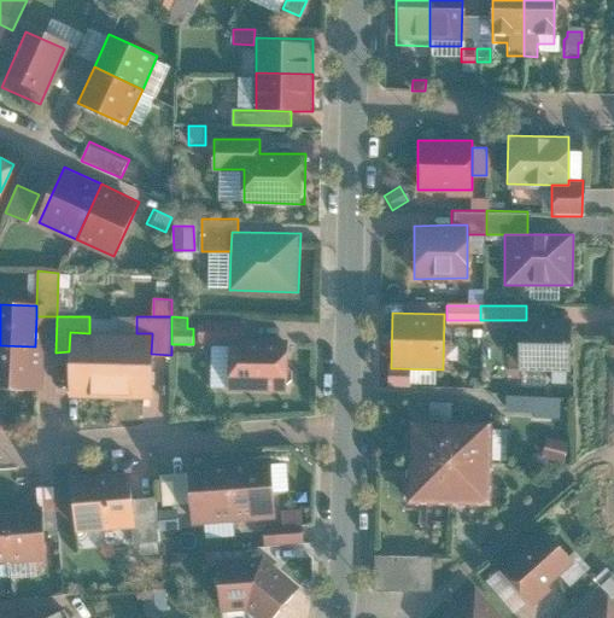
[(571,320),(526,320),(519,320),(518,371),(569,372),(571,320)]
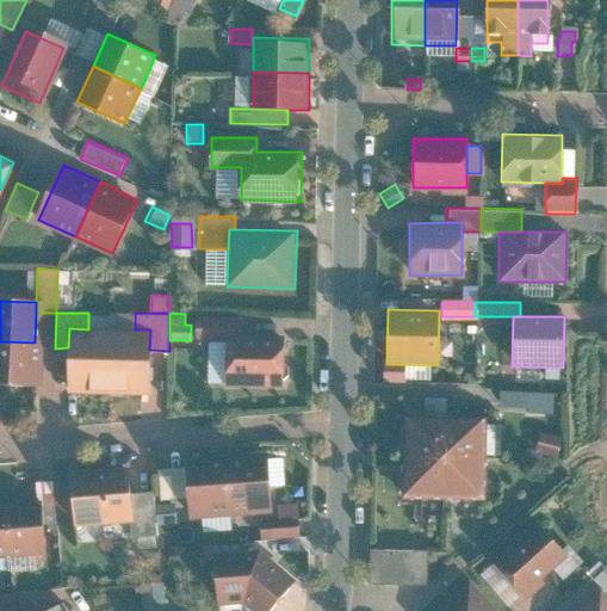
[(230,335),(245,337),(245,318),(198,318),(197,339),(229,340),(230,335)]
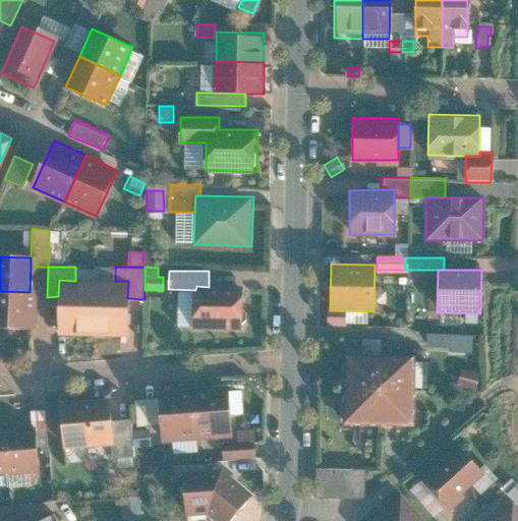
[(95,334),(96,281),(75,281),(59,280),(58,296),(58,334),(95,334)]
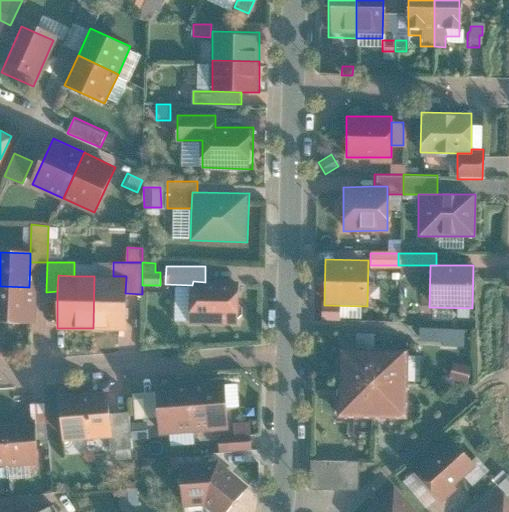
[(113,276),(94,276),(93,328),(125,329),(125,293),(126,276),(113,276)]
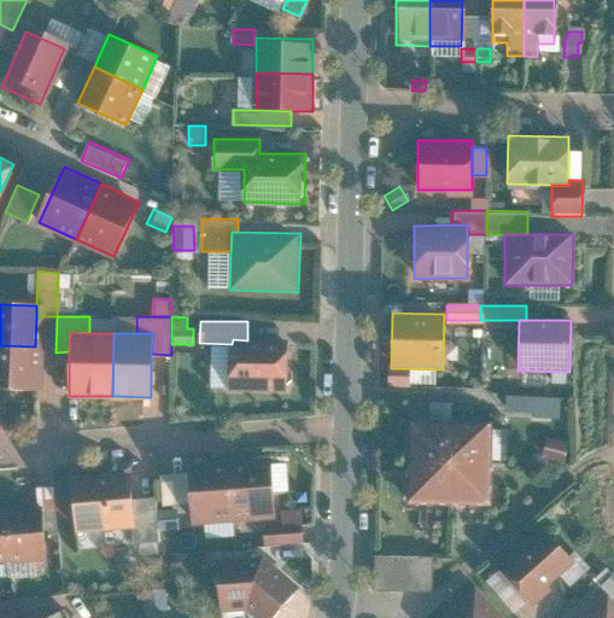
[(232,344),(231,389),(288,391),(291,342),(247,340),(233,339),(232,344)]
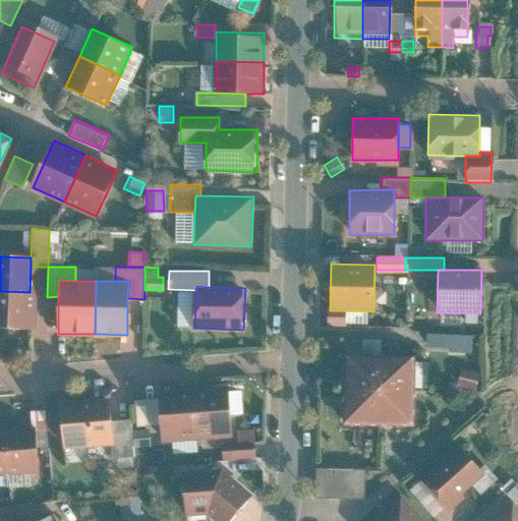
[(30,292),(0,291),(0,327),(29,328),(30,292)]
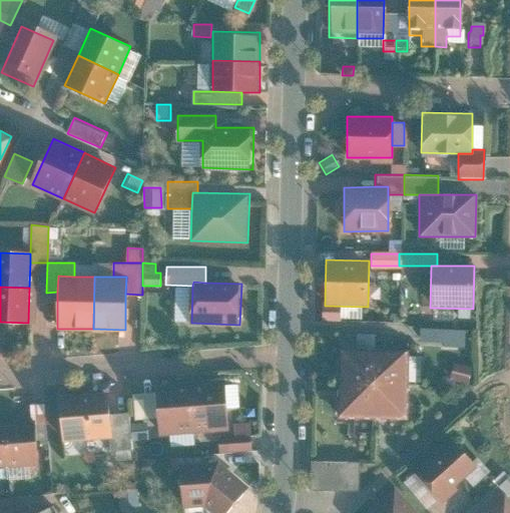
[(456,330),(419,329),(419,343),(456,344),(456,330)]
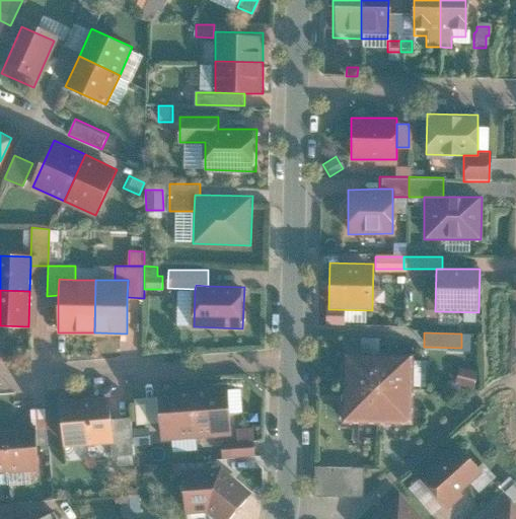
[(412,425),(412,354),(345,354),(344,425),(412,425)]
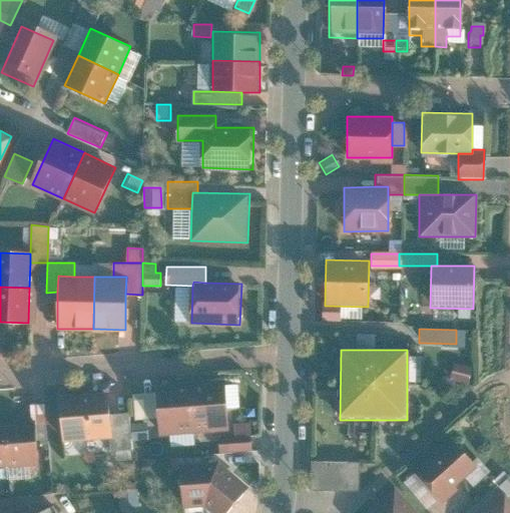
[(470,369),(453,364),(448,380),(465,385),(470,369)]
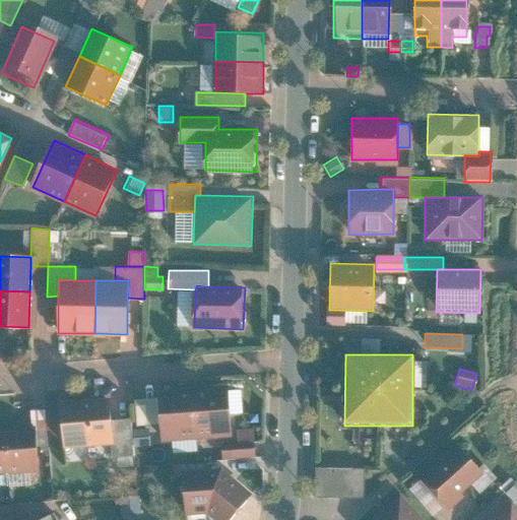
[(229,385),(194,387),(197,438),(232,436),(229,385)]
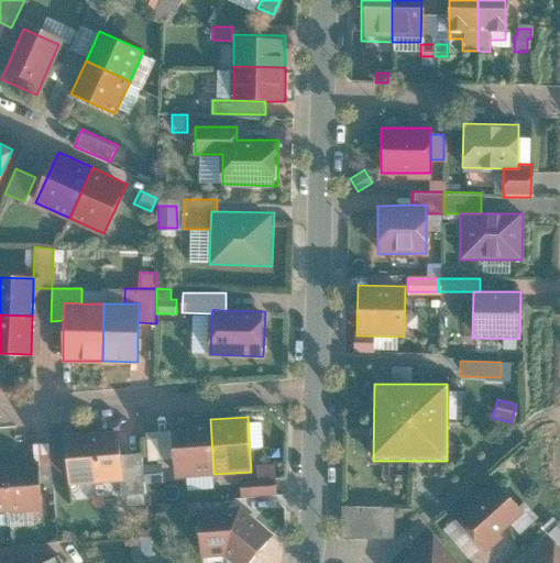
[(175,476),(213,474),(210,419),(172,421),(172,430),(174,459),(175,476)]
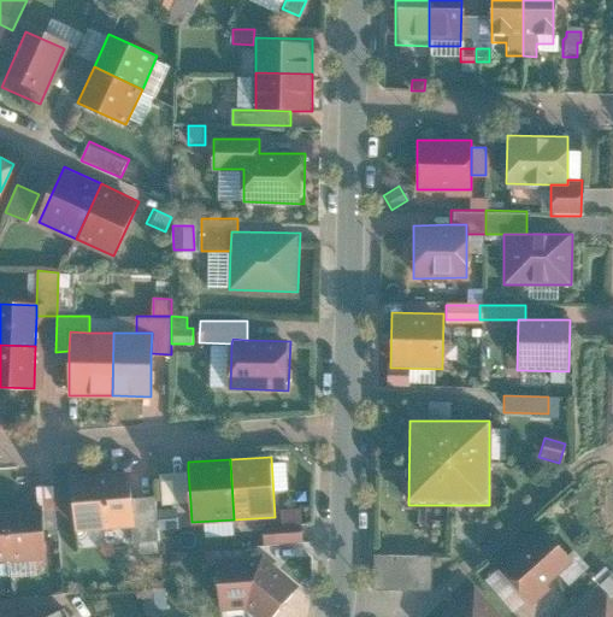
[(190,503),(188,471),(160,472),(163,505),(190,503)]
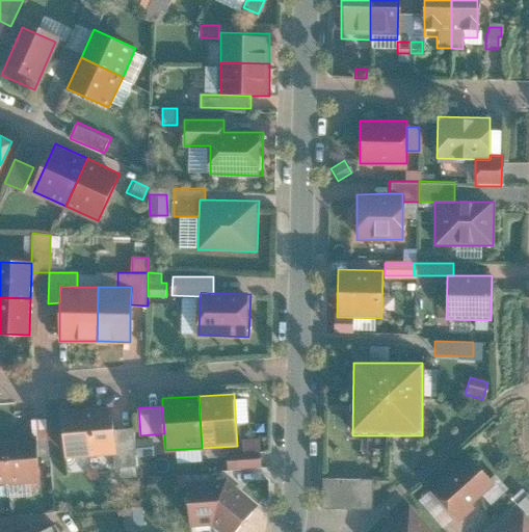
[(111,413),(61,417),(64,457),(114,454),(112,429),(111,413)]
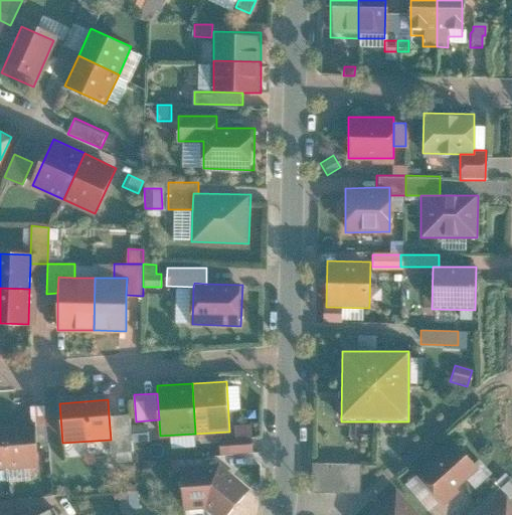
[(131,414),(109,415),(111,440),(112,453),(134,451),(131,414)]
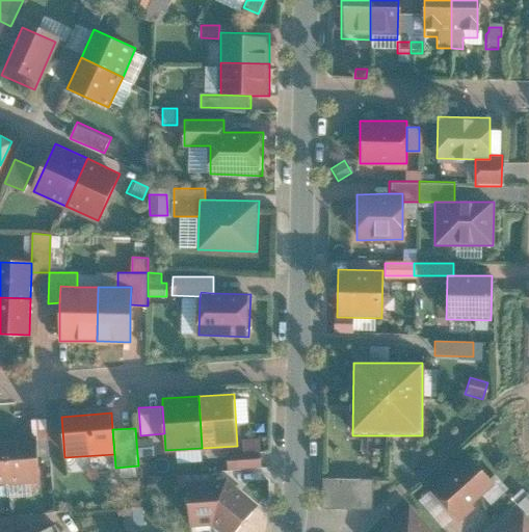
[(33,436),(2,439),(5,485),(36,483),(33,436)]
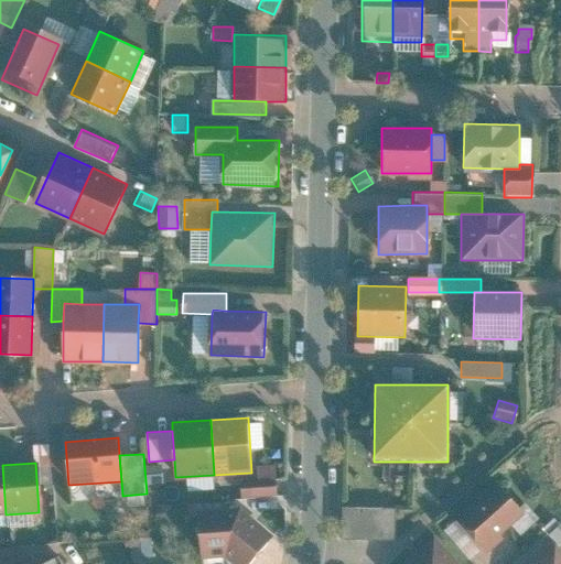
[(276,479),(243,483),(244,496),(277,494),(276,479)]
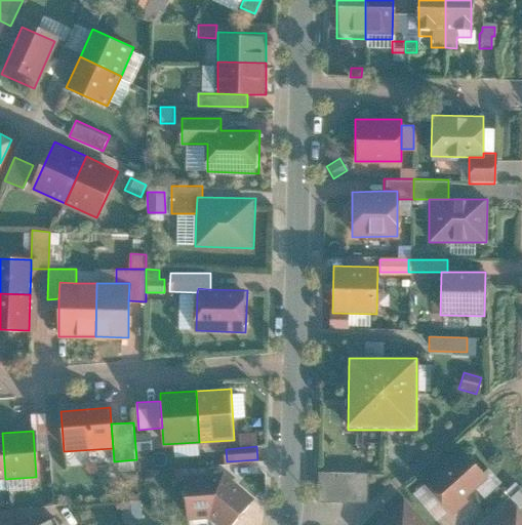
[(449,512),(487,477),(462,449),(424,484),(449,512)]
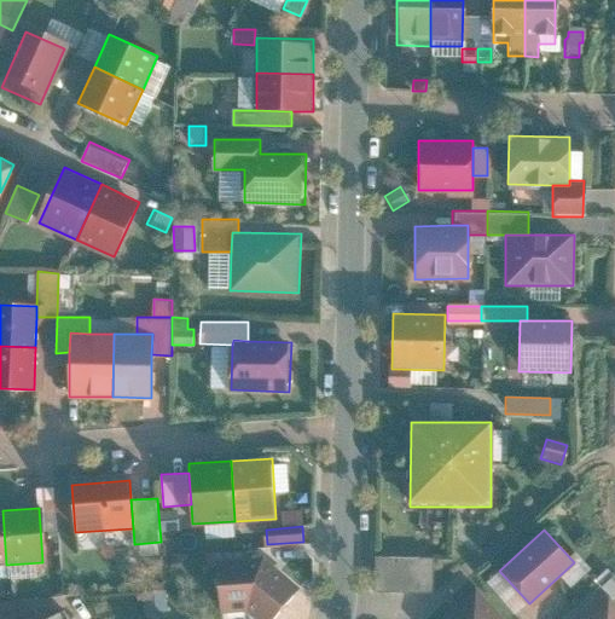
[(430,556),(373,556),(372,593),(430,593),(430,556)]
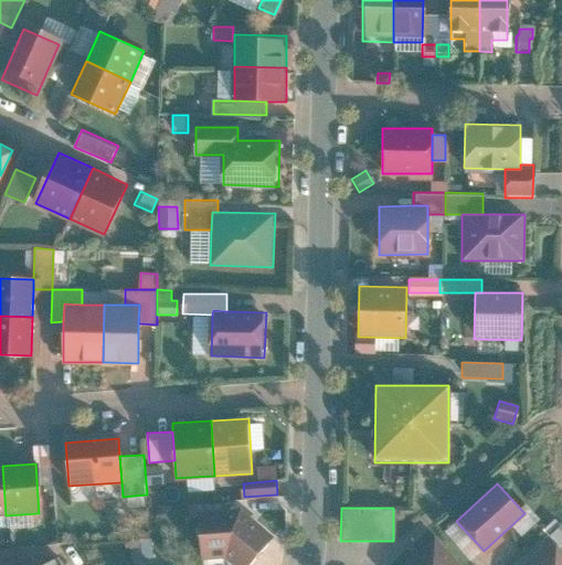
[(242,510),(202,513),(204,561),(228,556),(236,564),(252,564),(276,536),(242,510)]
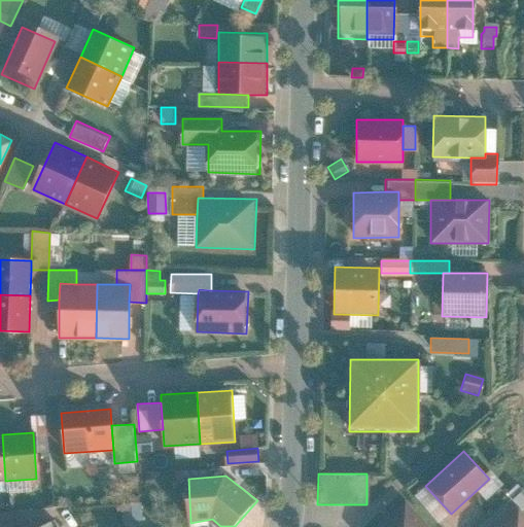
[(374,526),(429,526),(405,499),(374,526)]
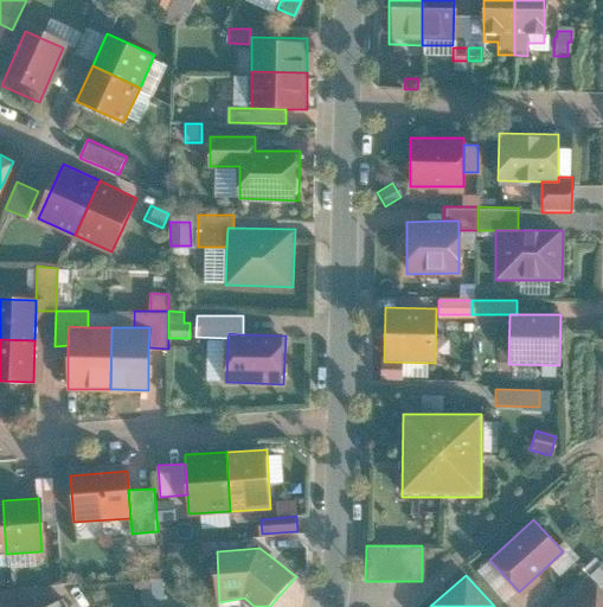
[(571,606),(602,606),(602,590),(596,583),(571,606)]
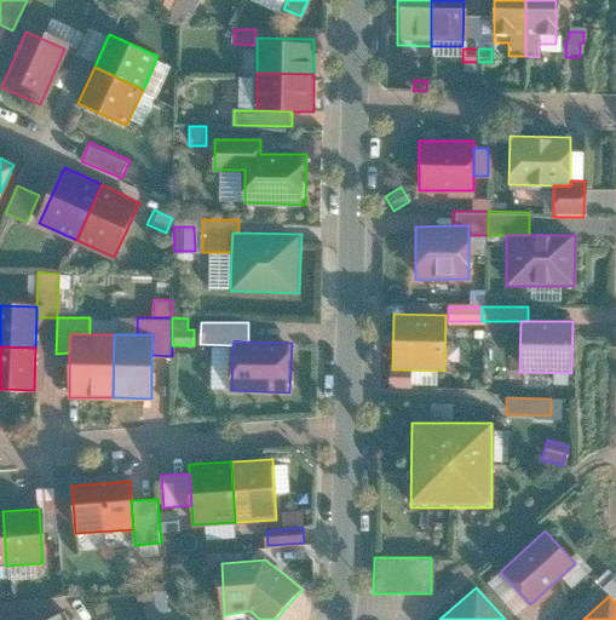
[(44,619),(39,609),(18,619),(44,619)]
